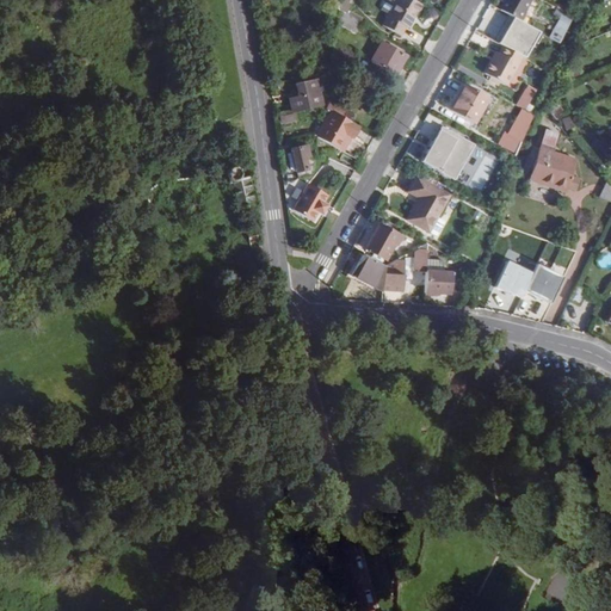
[(349,0),(339,0),(338,11),(343,14),(347,16),(349,0)]
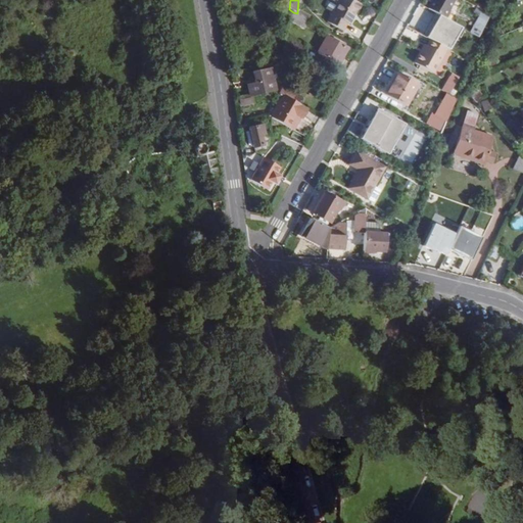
[(339,0),(330,0),(326,9),(332,13),(339,0)]
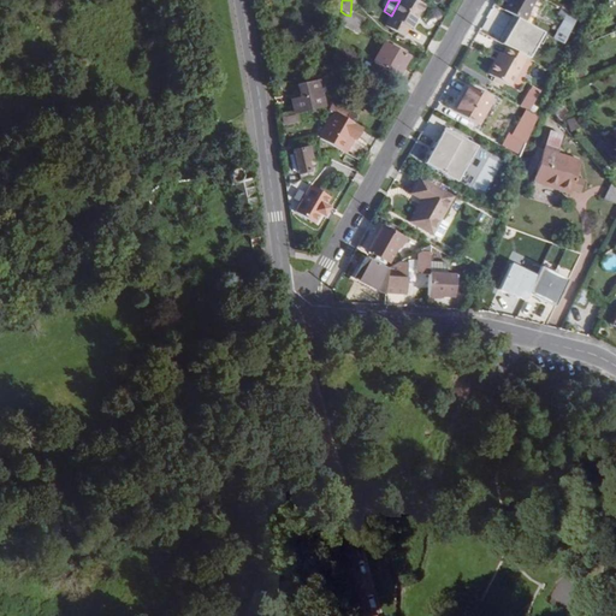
[(412,29),(425,6),(413,0),(400,0),(391,16),(385,27),(404,37),(409,28),(412,29)]
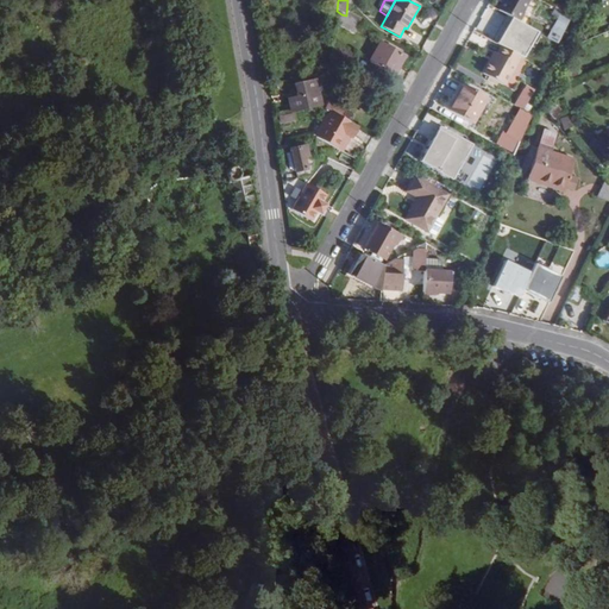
[(518,22),(528,0),(503,0),(498,11),(518,22)]
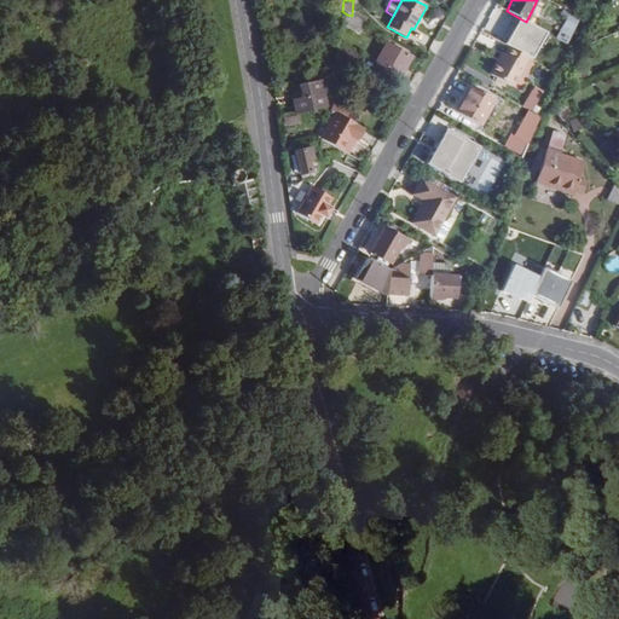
[(352,16),(347,15),(342,11),(340,24),(362,35),(366,24),(352,16)]
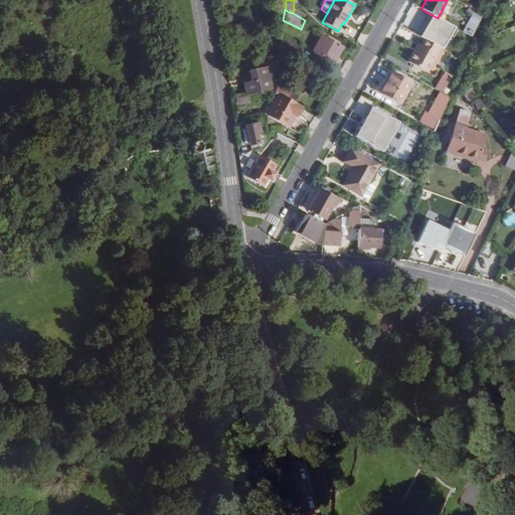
[(468,23),(474,27),(478,20),(472,17),(468,23)]
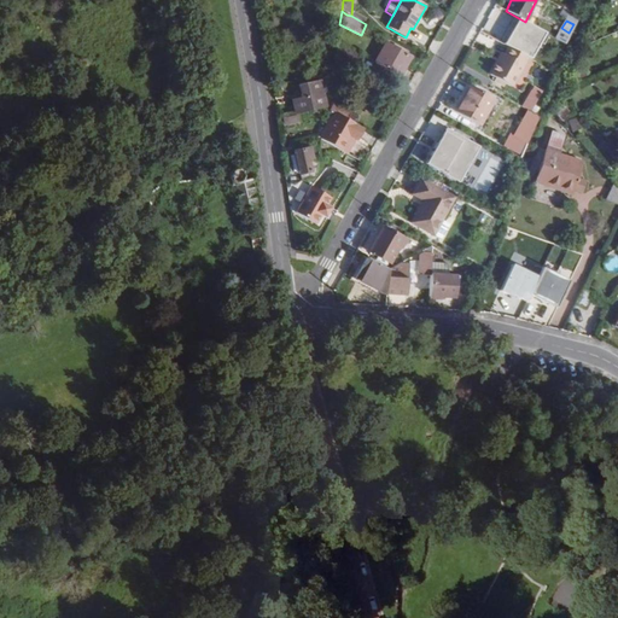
[(401,79),(412,58),(385,44),(374,63),(401,79)]
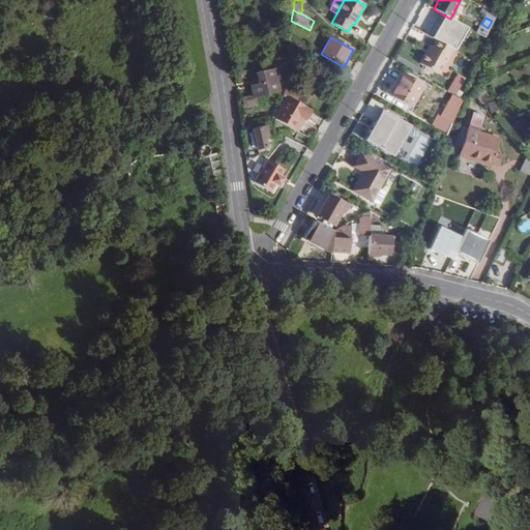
[(313,50),(292,38),(287,48),(287,52),(305,62),(313,50)]
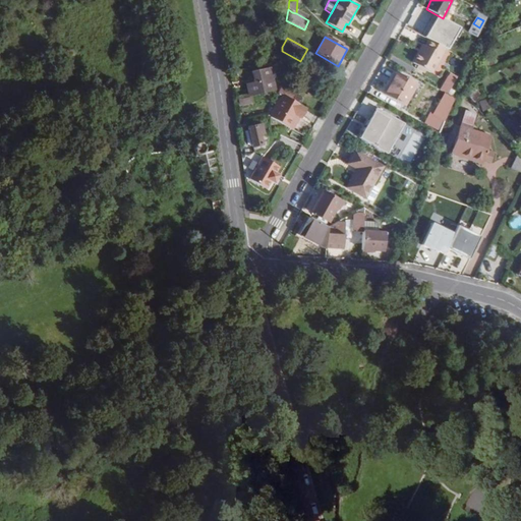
[(412,63),(431,74),(446,50),(427,40),(424,46),(422,45),(412,63)]
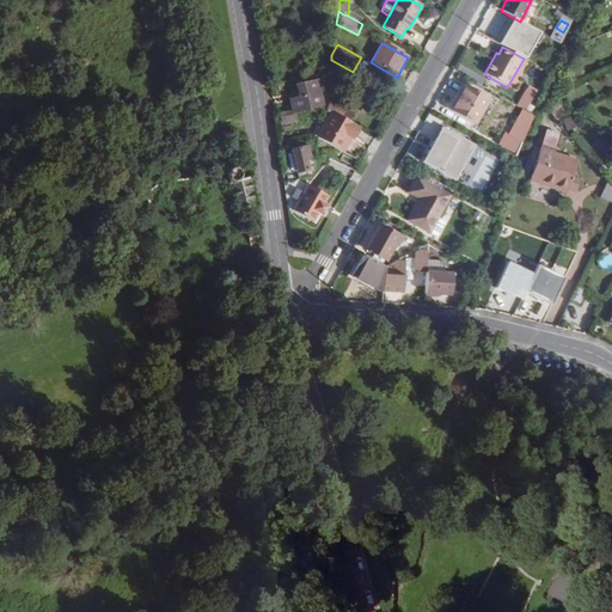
[(293,115),(324,108),(317,80),(295,85),(299,98),(289,101),(293,115)]
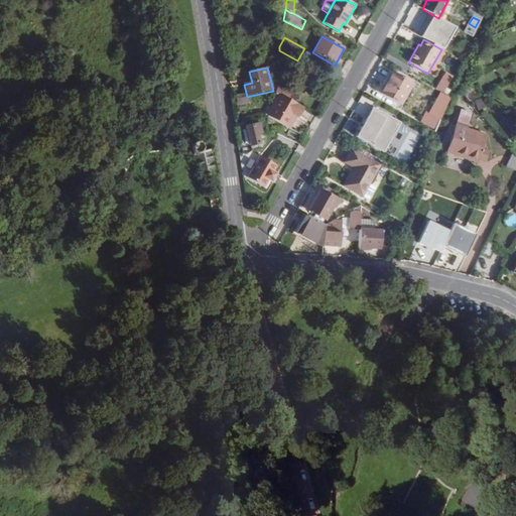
[(400,106),(413,84),(392,72),(379,94),(400,106)]
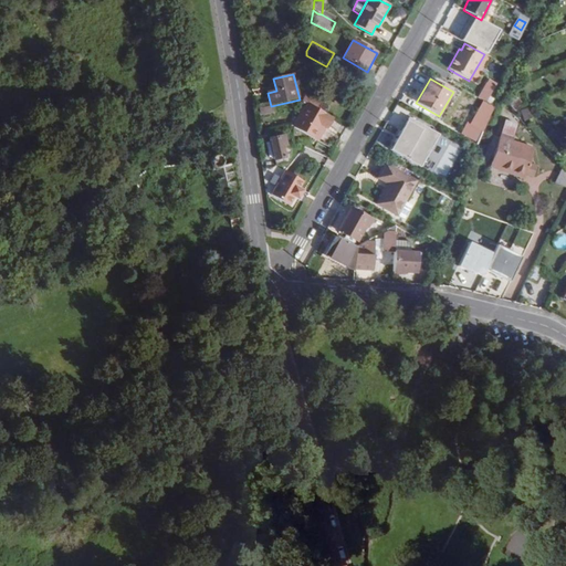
[(314,98),(315,97),(307,93),(303,102),(307,105),(316,109),(320,102),(314,98)]
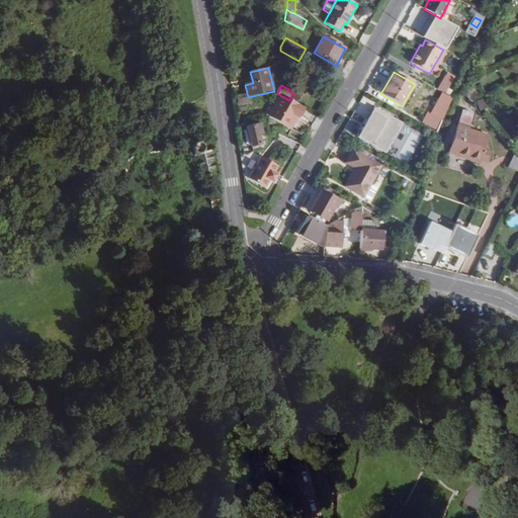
[(464,97),(469,103),(479,96),(473,88),(465,94),(464,97)]
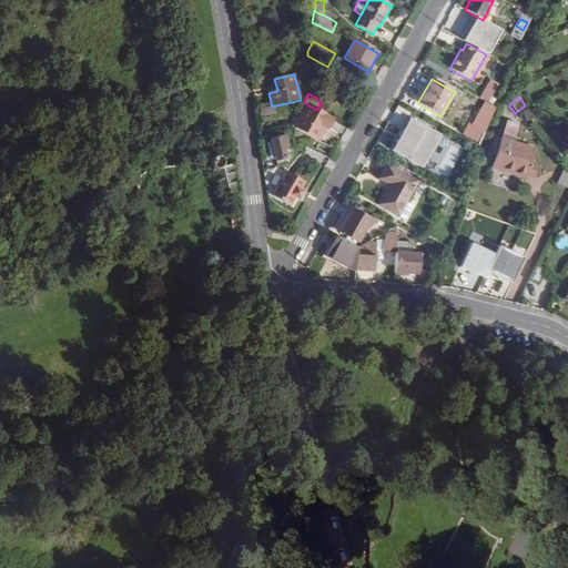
[(496,108),(489,104),(476,128),(468,124),(463,135),(477,142),(480,134),(485,135),(496,108)]
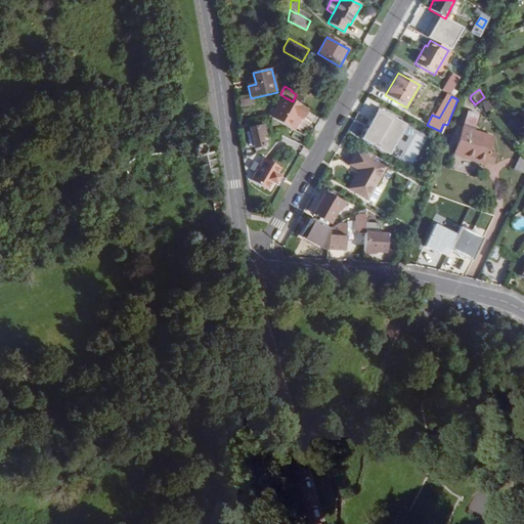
[(238,106),(251,104),(250,97),(237,99),(238,106)]
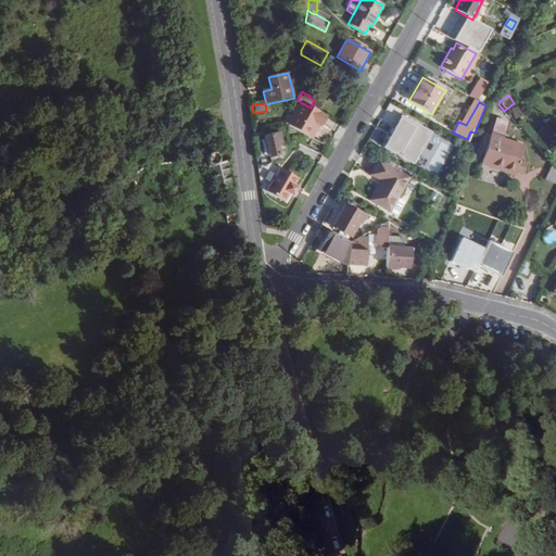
[(302,103),(289,127),(310,138),(315,127),(317,122),(323,125),(327,116),(311,108),(302,103)]
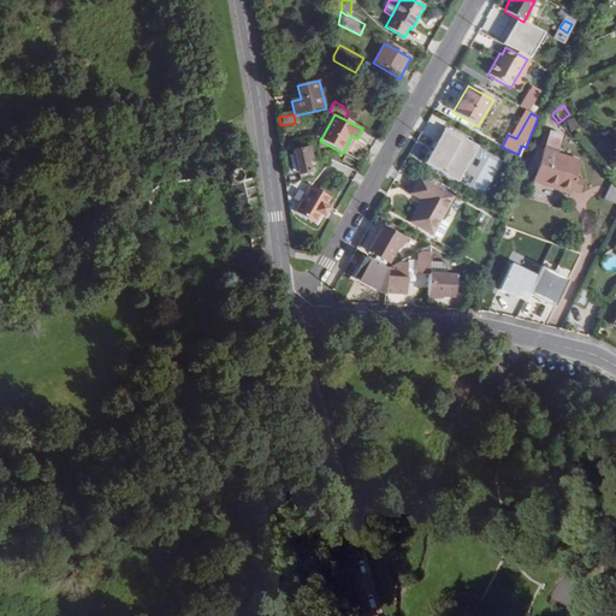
[(580,129),(575,118),(567,122),(570,132),(580,129)]
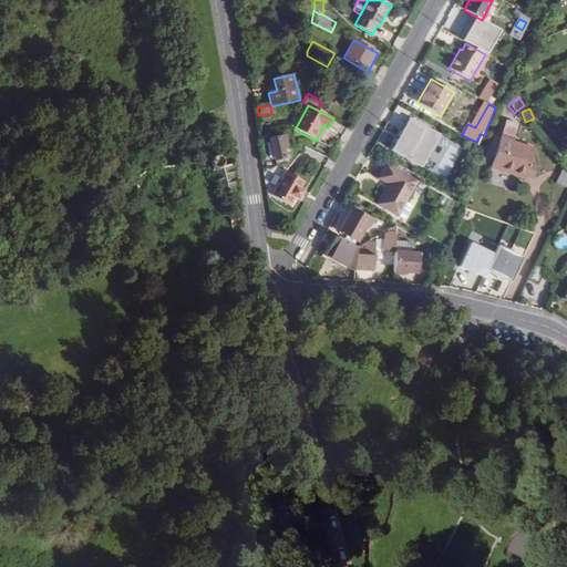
[(441,135),(410,117),(391,151),(422,168),(441,135)]
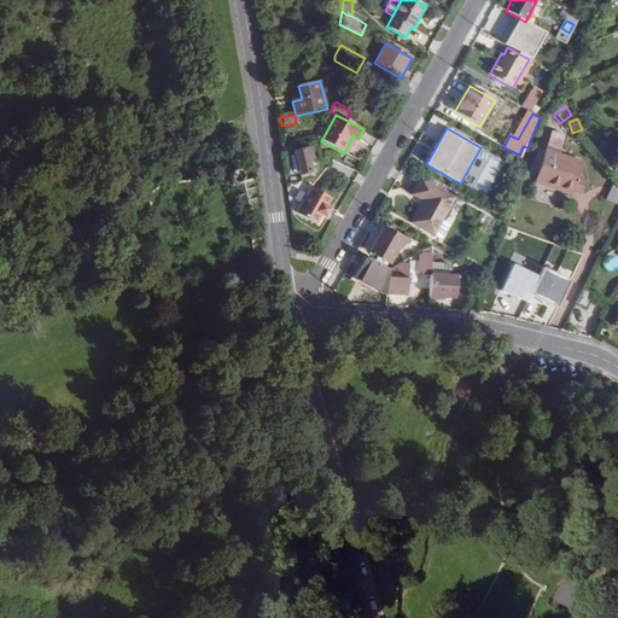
[(576,179),(581,163),(552,153),(558,138),(547,134),(541,149),(547,150),(536,184),(571,196),(572,190),(582,193),(586,181),(576,179)]
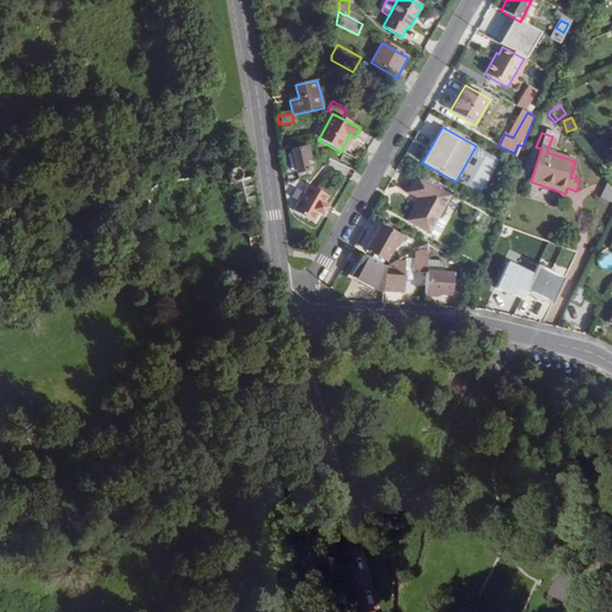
[(310,158),(307,148),(291,152),(295,175),(297,175),(299,181),(312,177),(316,157),(310,158)]
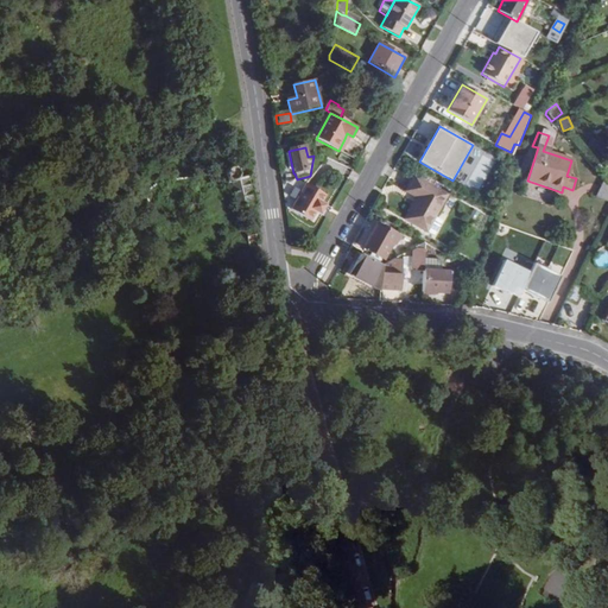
[(227,160),(223,162),(238,208),(239,208),(241,208),(244,214),(251,211),(248,204),(253,203),(248,178),(241,179),(238,166),(234,168),(232,159),(227,160)]
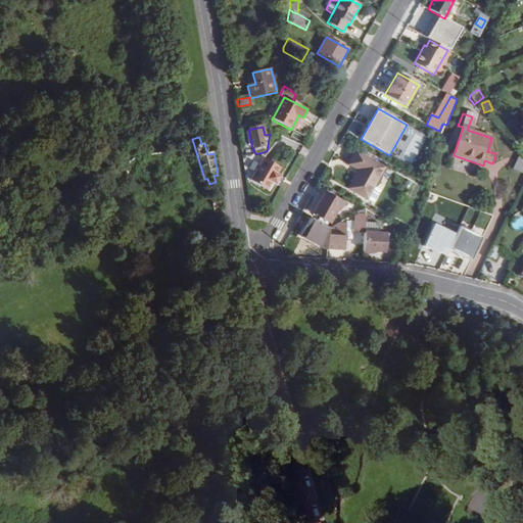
[(384,168),(357,151),(348,165),(358,171),(347,189),(368,200),(368,199),(373,202),(380,191),(374,187),(384,168)]
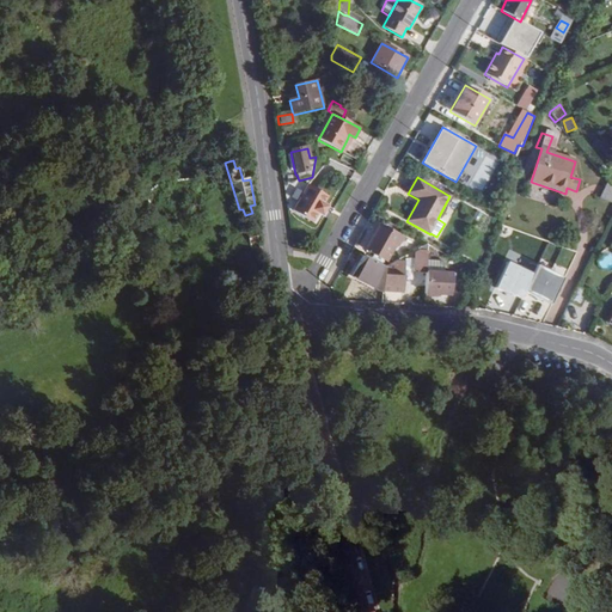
[(600,199),(611,203),(611,185),(609,183),(600,199)]
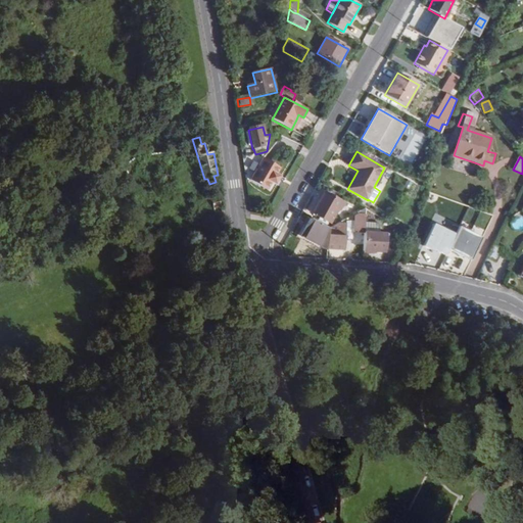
[(276,175),(280,169),(264,158),(250,181),(267,190),(272,183),(275,184),(279,177),(276,175)]
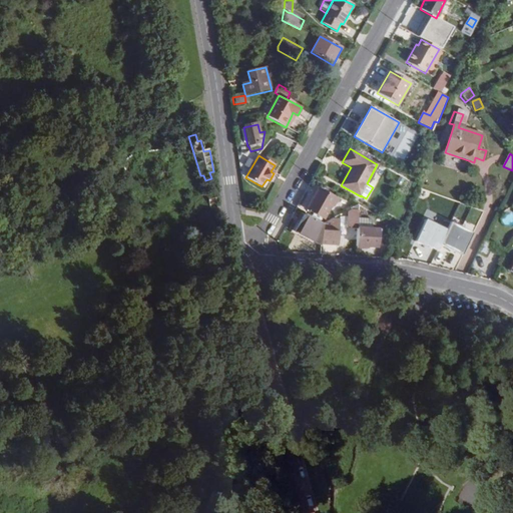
[(324,219),(331,206),(332,206),(336,199),(318,188),(306,209),(324,219)]
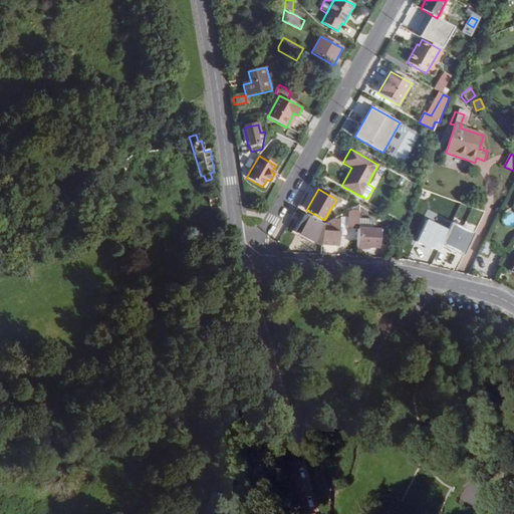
[(217,203),(215,193),(208,194),(212,205),(217,203)]
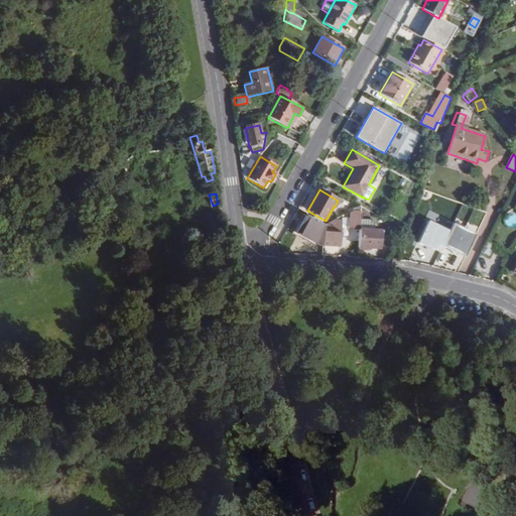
[(350,214),(349,220),(349,230),(360,230),(360,229),(361,221),(361,213),(355,213),(350,214)]
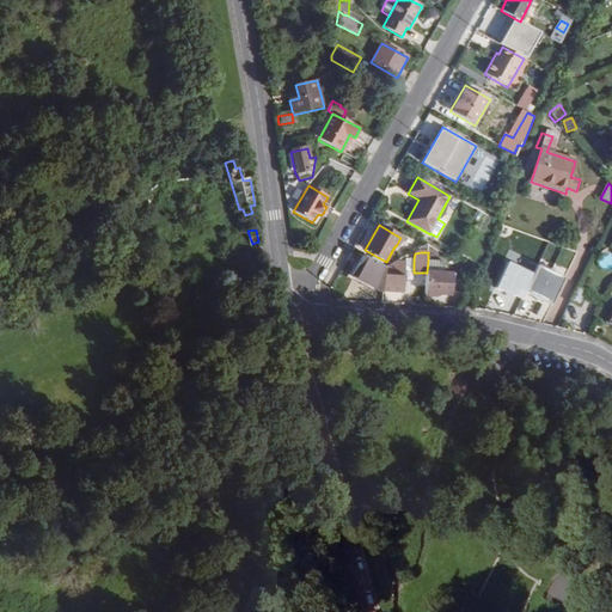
[(384,275),(384,268),(362,257),(350,277),(383,293),(383,292),(384,275)]
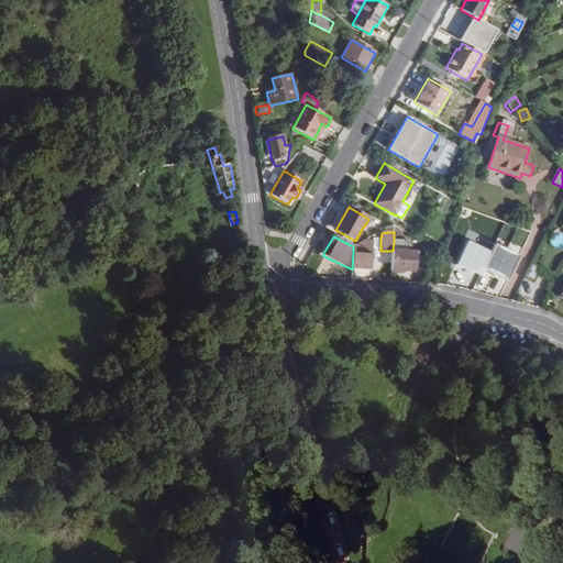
[(410,242),(394,241),(393,250),(409,251),(410,242)]
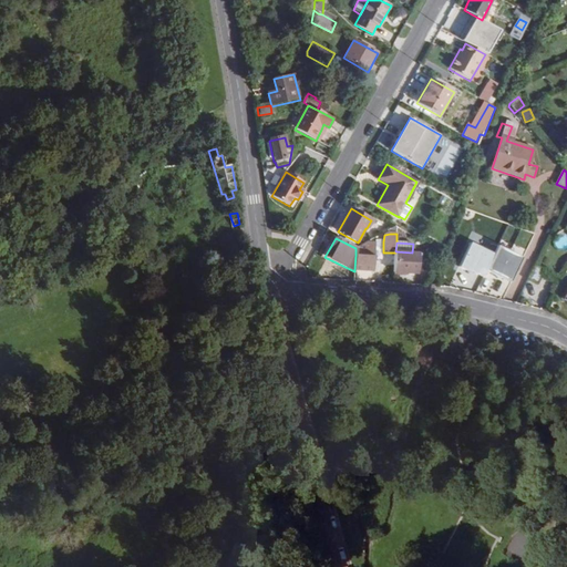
[(495,255),(472,244),(460,268),(471,274),(472,270),(476,272),(475,274),(484,278),(487,271),(495,255)]
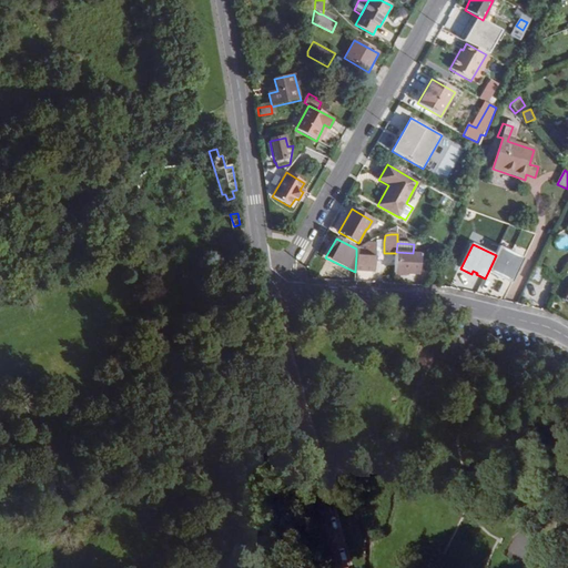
[(525,259),(499,246),(496,255),(488,272),(513,283),(525,259)]
